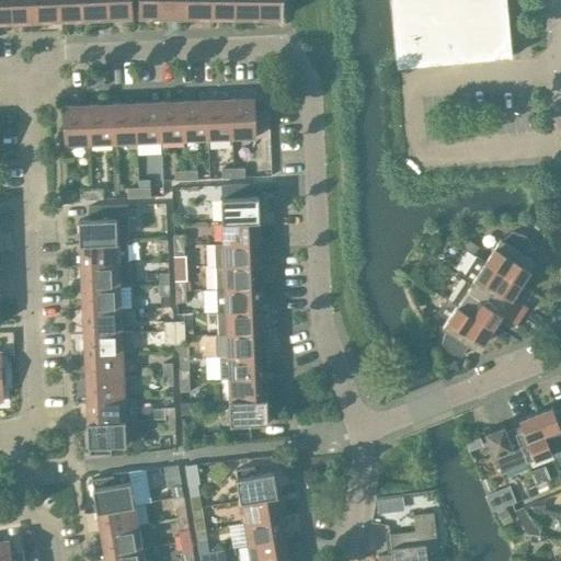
[(0,0),(0,22),(14,22),(12,0),(0,0)]
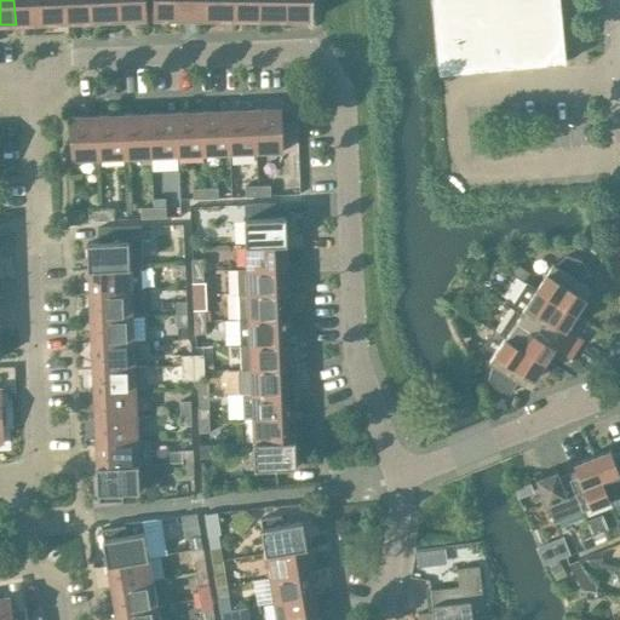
[(41,23),(40,0),(13,0),(16,24),(41,23)]
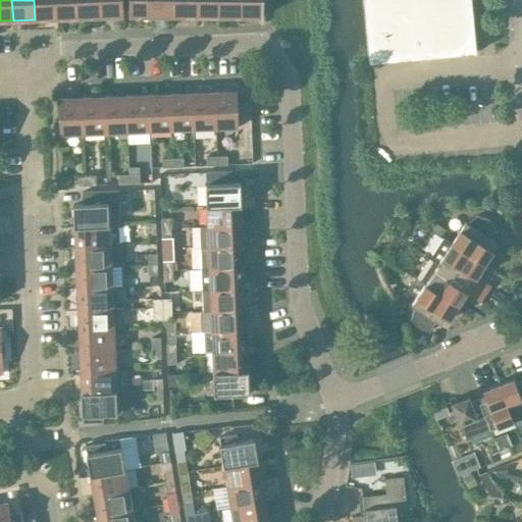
[(57,18),(55,0),(34,0),(35,19),(57,18)]
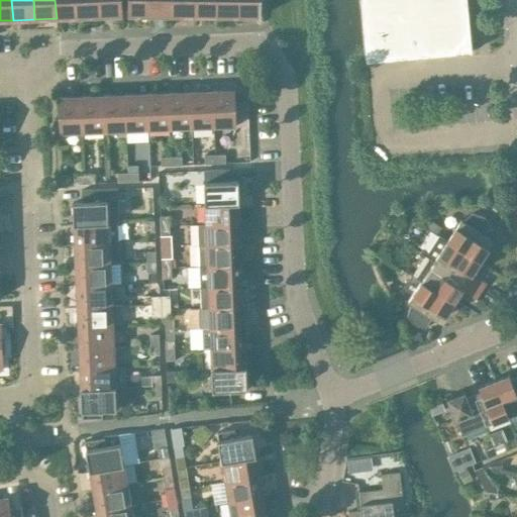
[(78,17),(77,0),(55,0),(57,18),(78,17)]
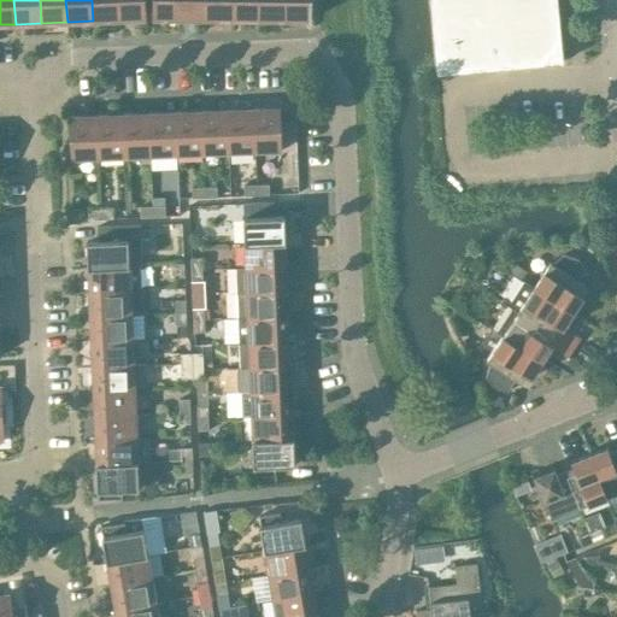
[(119,19),(118,0),(92,0),(93,21),(119,19)]
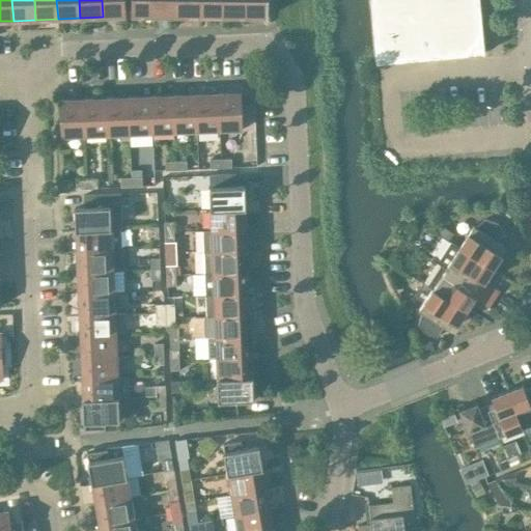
[(102,0),(103,17),(127,16),(124,0),(102,0)]
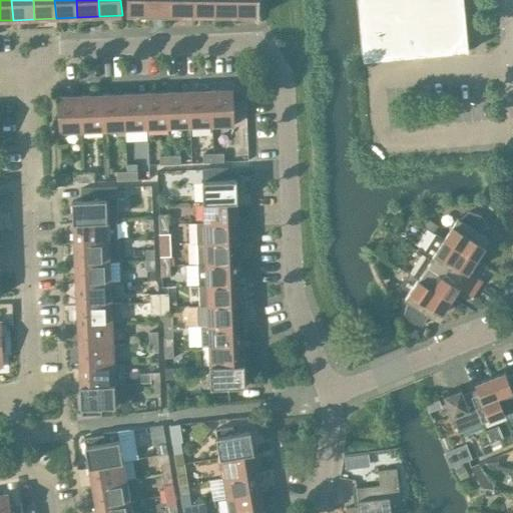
[(150,15),(150,0),(127,0),(128,15),(150,15)]
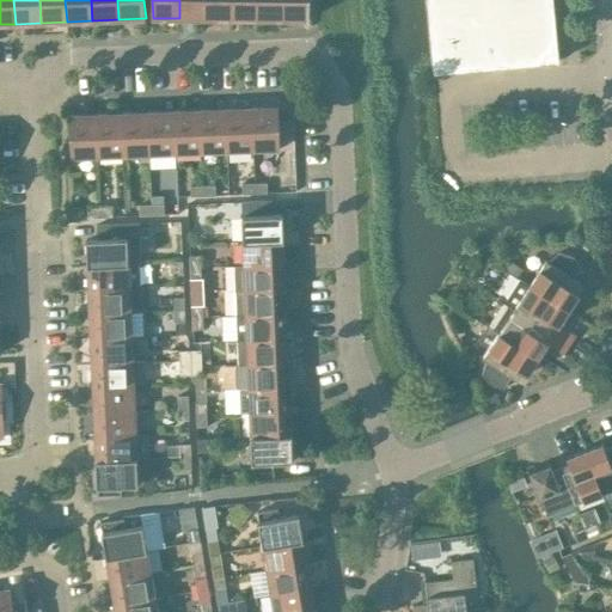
[(206,18),(204,0),(179,0),(179,18),(206,18)]
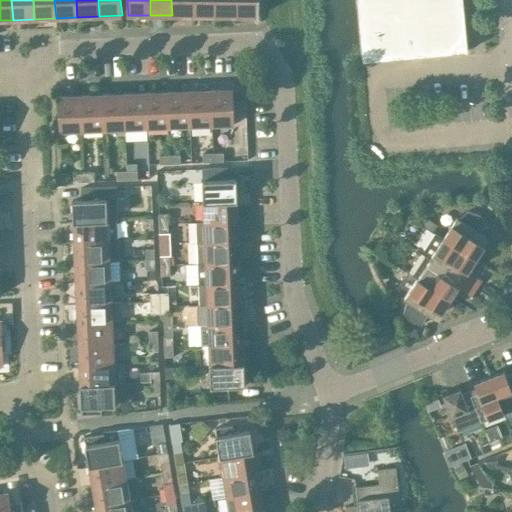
[(193,15),(193,0),(171,0),(172,15),(193,15)]
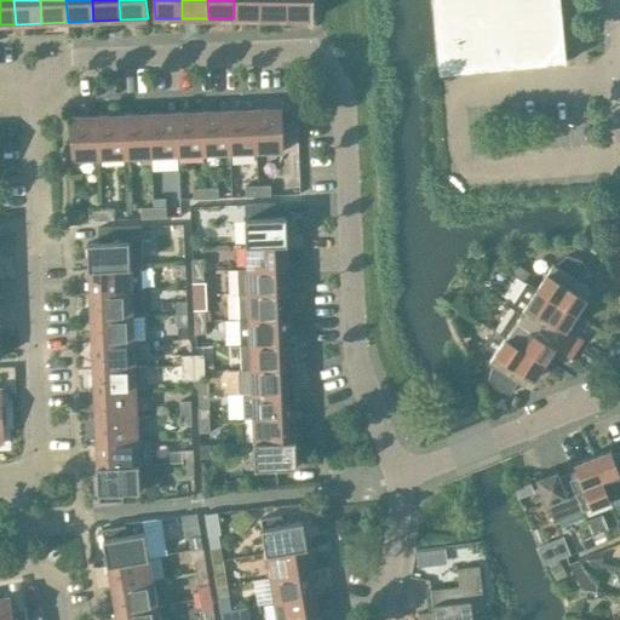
[(260,19),(259,0),(234,0),(234,18),(260,19)]
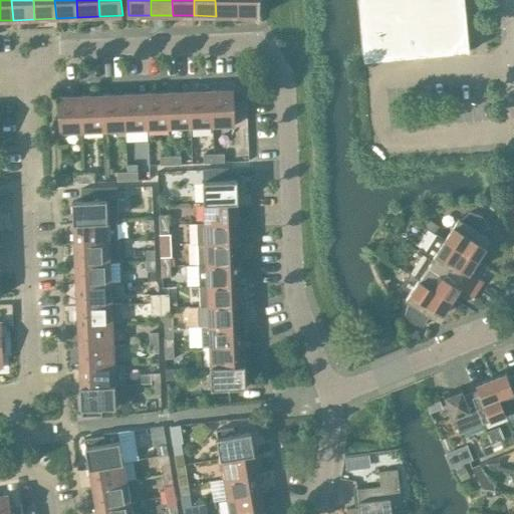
[(237,16),(237,0),(215,0),(216,16),(237,16)]
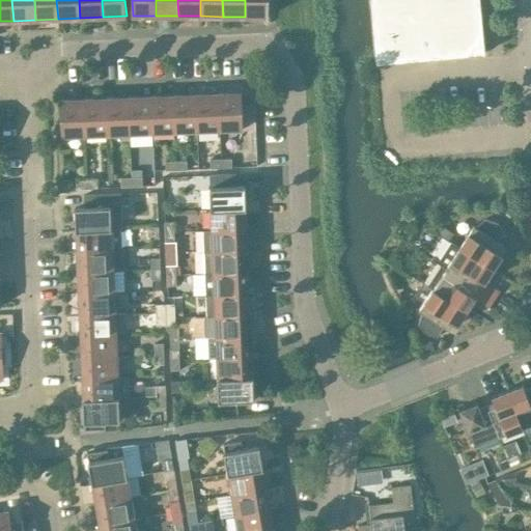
[(269,17),(269,0),(245,0),(245,17),(269,17)]
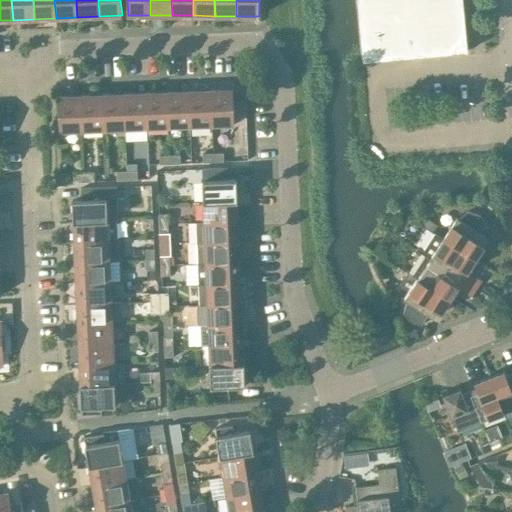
[(462,0),(356,0),(362,61),(468,51),(462,0)]
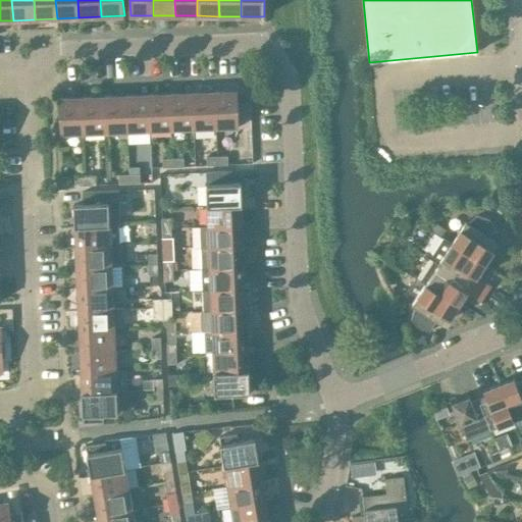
[(238,91),(215,92),(217,127),(239,127),(238,91)]
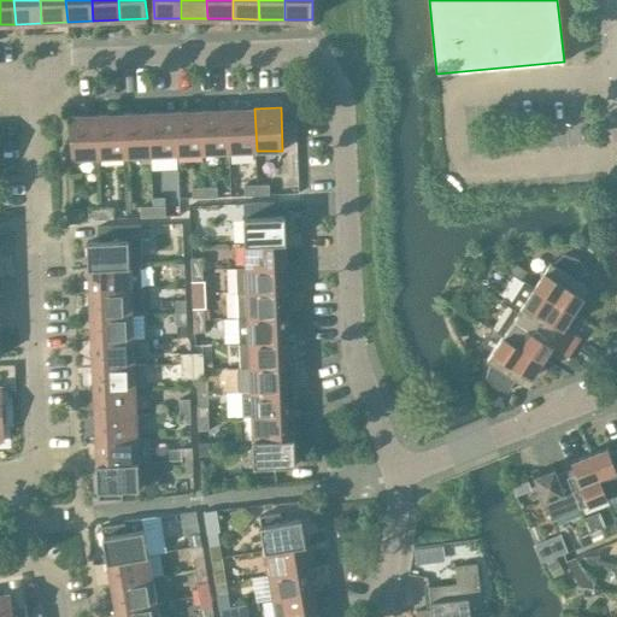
[(257,151),(254,109),(229,110),(231,152),(257,151)]
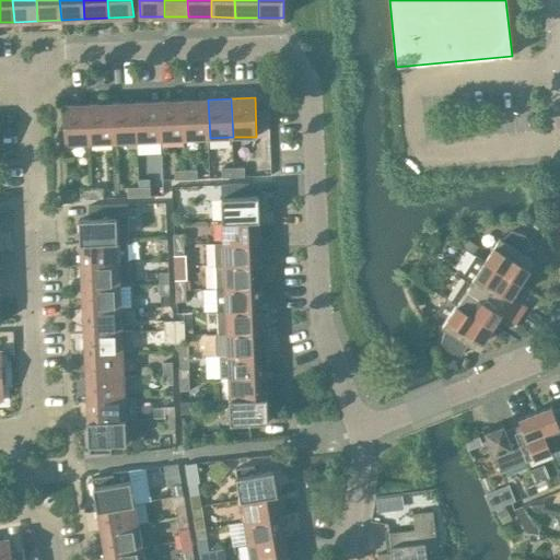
[(210,138),(208,100),(185,101),(187,139),(210,138)]
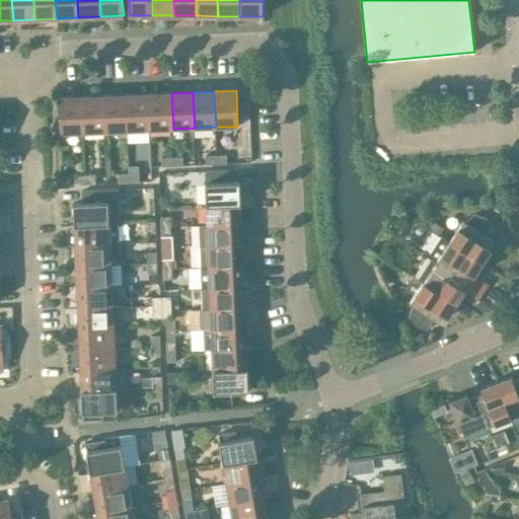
[(173,129),(171,93),(147,94),(149,130),(173,129)]
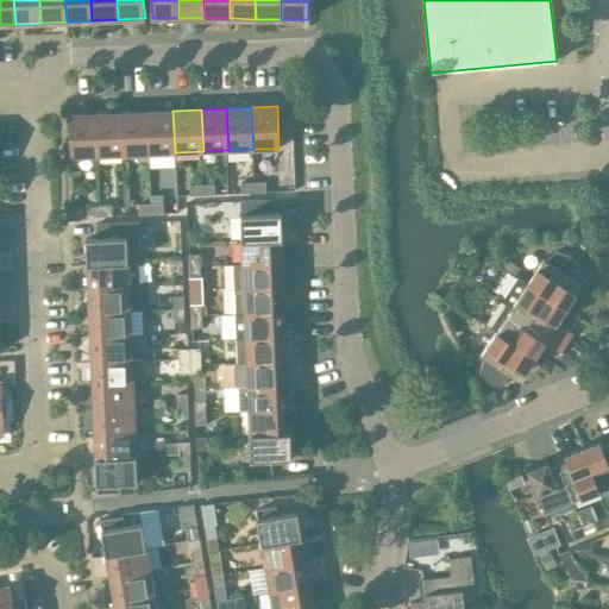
[(175,152),(173,111),(149,112),(150,154),(175,152)]
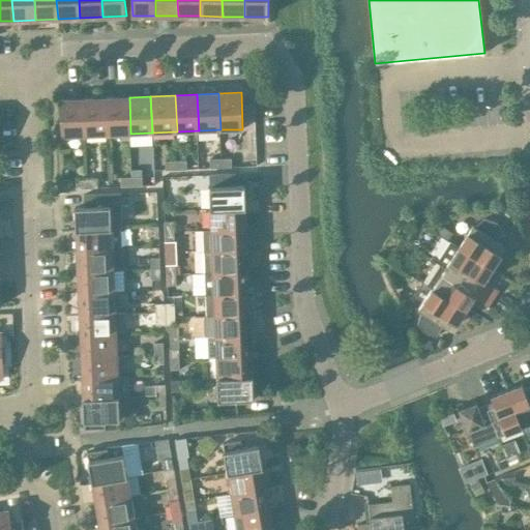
[(130,134),(129,97),(106,98),(108,135),(130,134)]
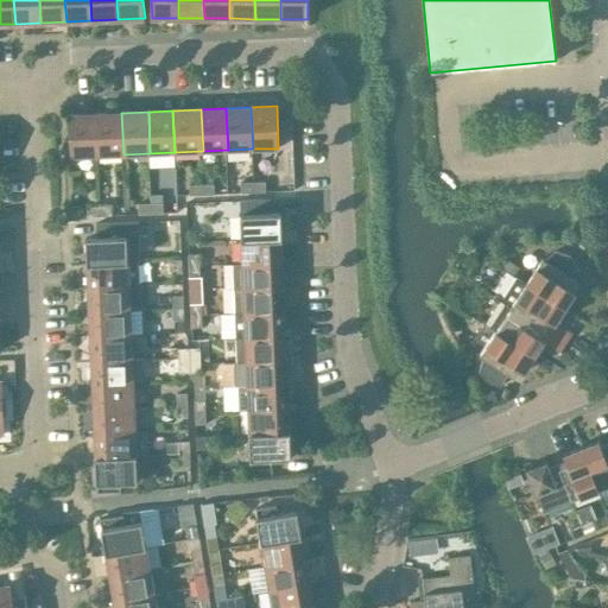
[(97,156),(96,113),(69,114),(71,157),(97,156)]
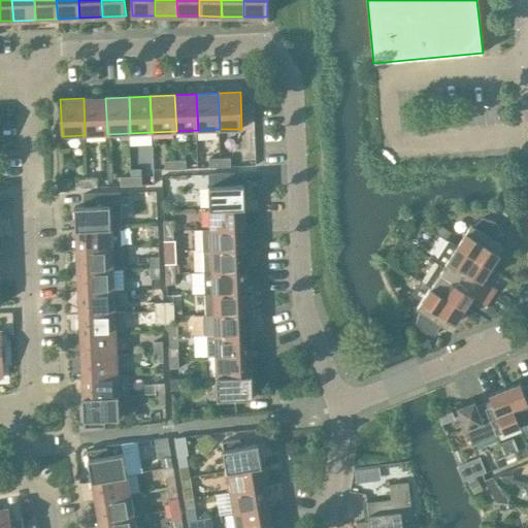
[(107,134),(105,98),(84,98),(85,135),(107,134)]
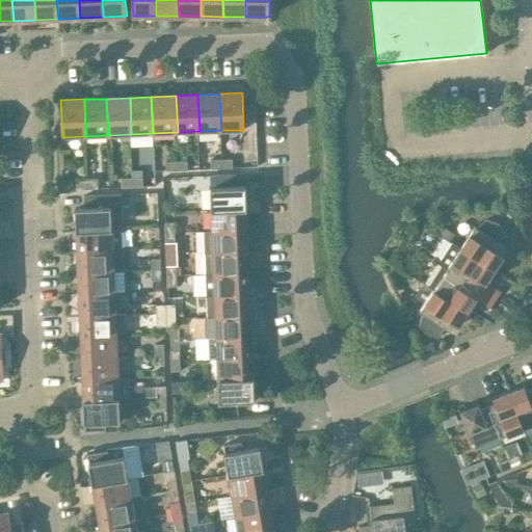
[(221,168),(221,159),(211,160),(211,168),(221,168)]
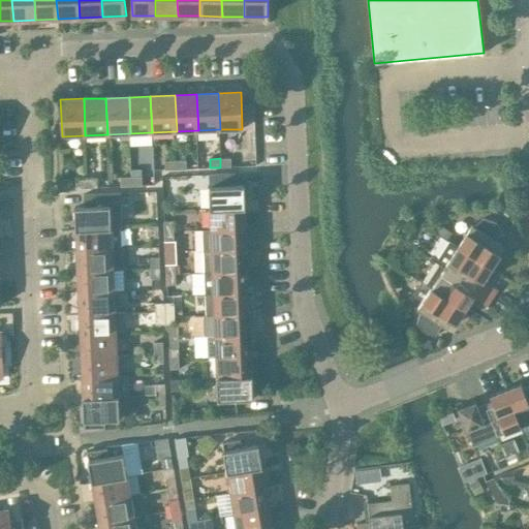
[(230,158),(220,158),(220,167),(231,167),(230,158)]
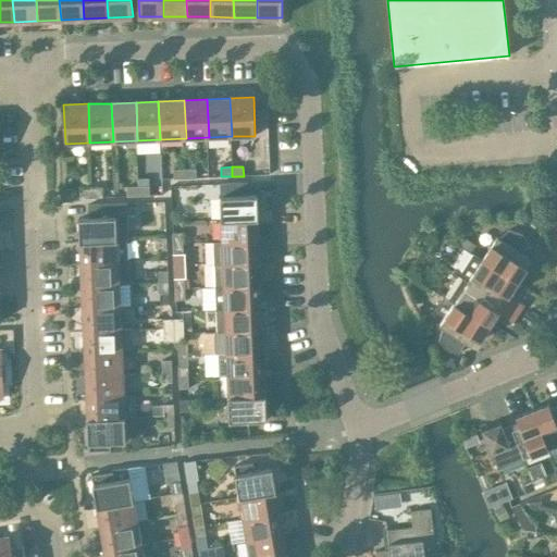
[(185,178),(185,169),(174,169),(174,178),(185,178)]
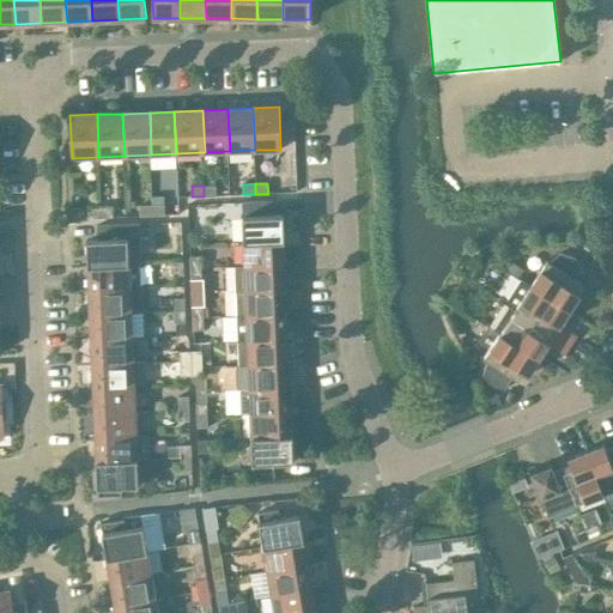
[(216,186),(204,186),(204,196),(216,195),(216,186)]
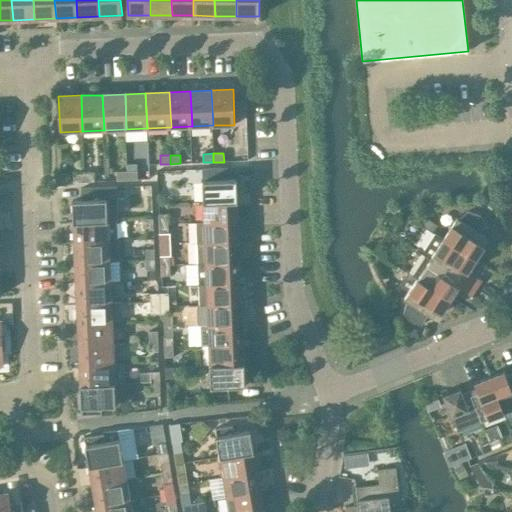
[(238,200),(237,179),(227,180),(227,167),(202,169),(203,202),(238,200)]
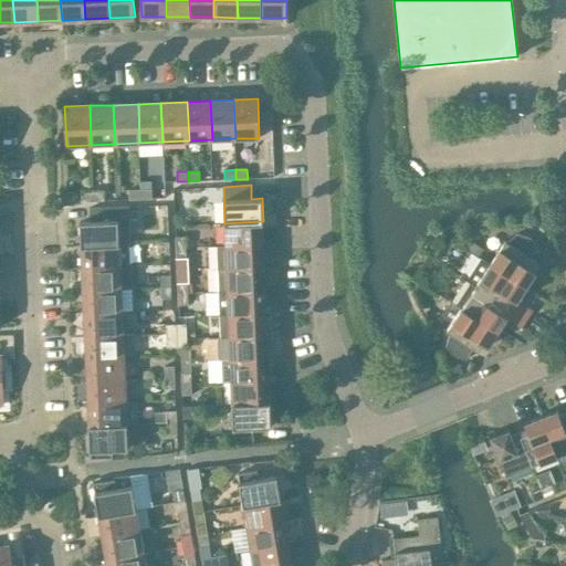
[(140,199),(140,189),(129,190),(129,199),(140,199)]
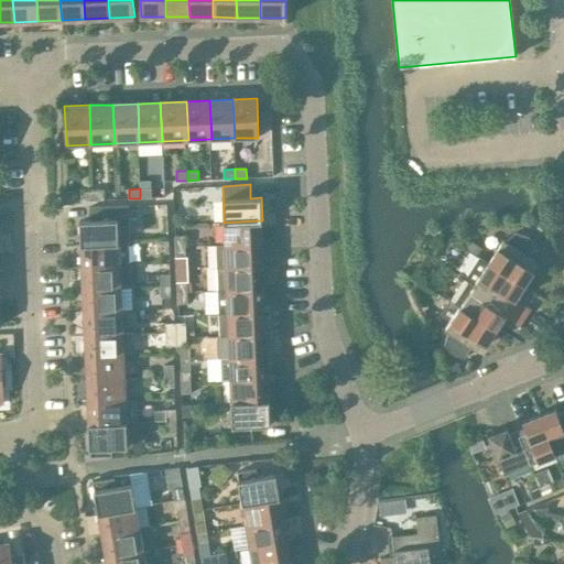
[(151,188),(140,188),(140,198),(152,198),(151,188)]
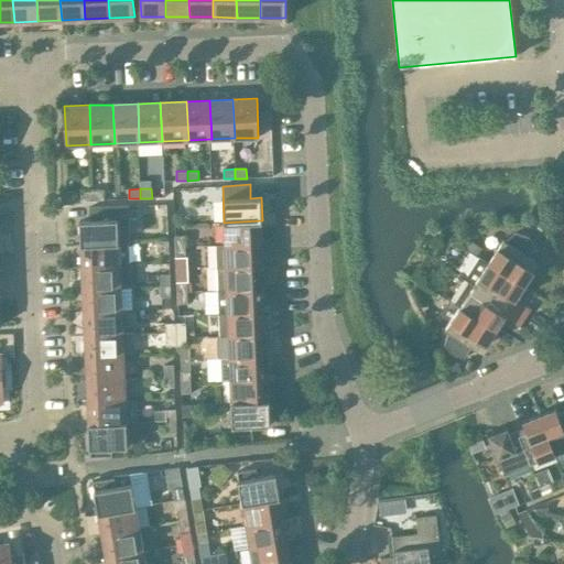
[(93,201),(93,191),(82,191),(82,201),(93,201)]
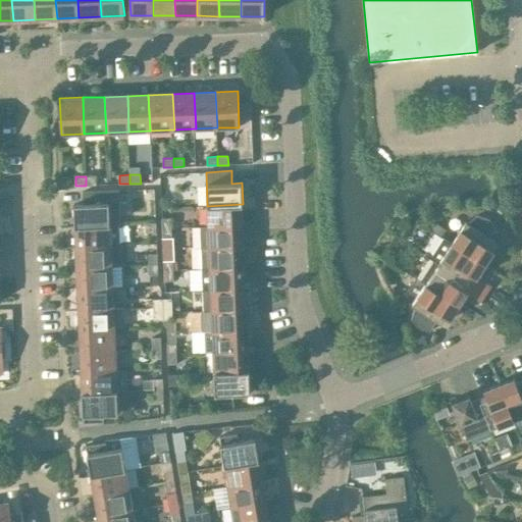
[(96,176),(86,176),(86,186),(97,185),(96,176)]
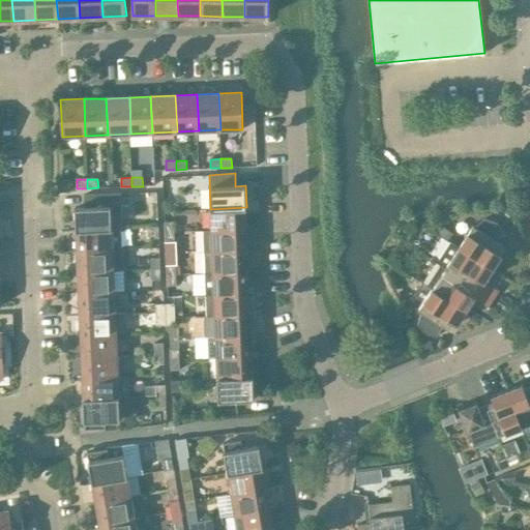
[(122,228),(120,193),(84,195),(85,207),(75,207),(76,230),(112,229),(120,228),(122,228)]
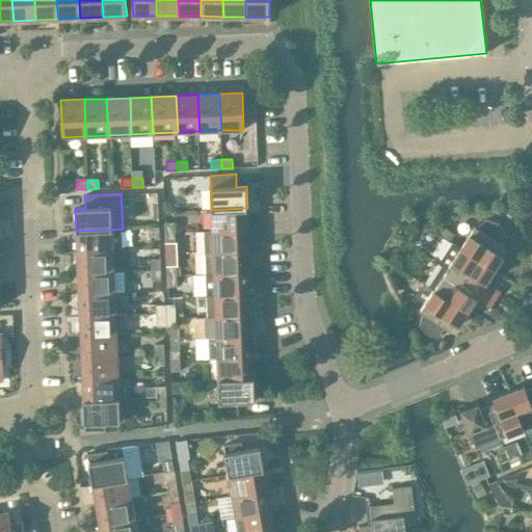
[(247,230),(247,208),(211,210),(212,231),(247,230)]
